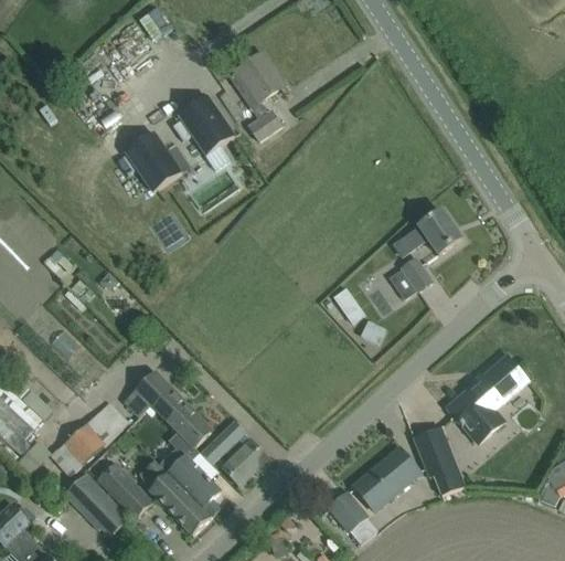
[(237,70),(228,76),(241,93),(258,118),(248,125),(258,140),(264,137),(281,125),(272,109),(268,112),(260,101),(284,84),(263,53),(245,65),(237,70)]
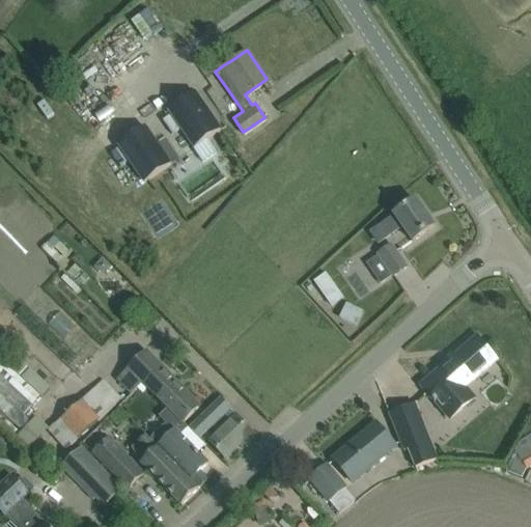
[(166,108),(192,146),(221,127),(195,88),(166,108)]
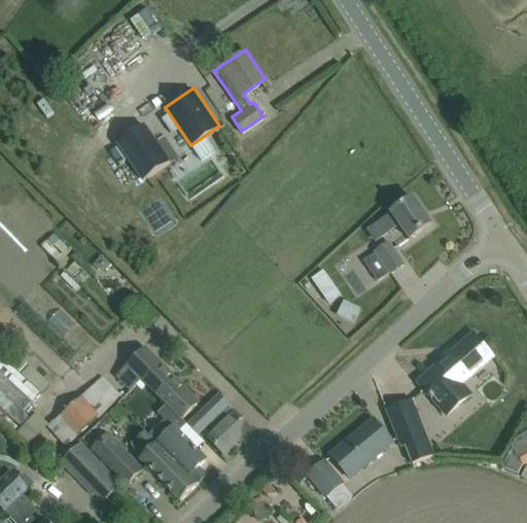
[(143,177),(169,160),(143,124),(118,141),(143,177)]
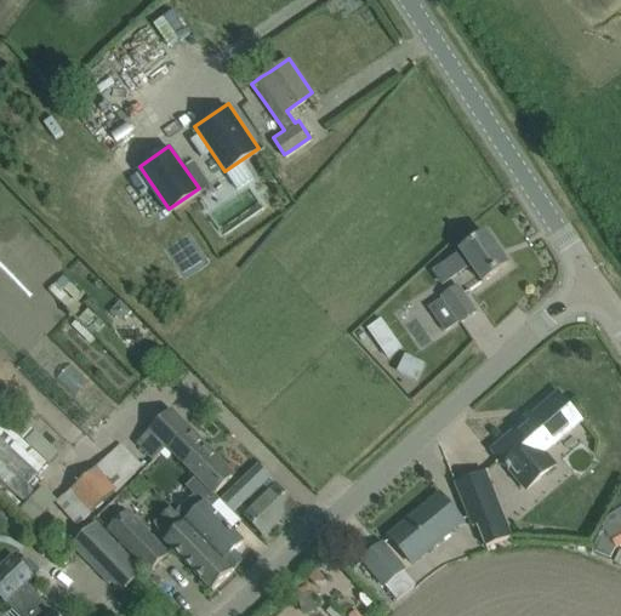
[(485,231),(466,244),(460,247),(461,249),(449,257),(448,257),(433,267),(442,278),(456,268),(456,269),(468,260),(482,279),(507,261),(485,231)]
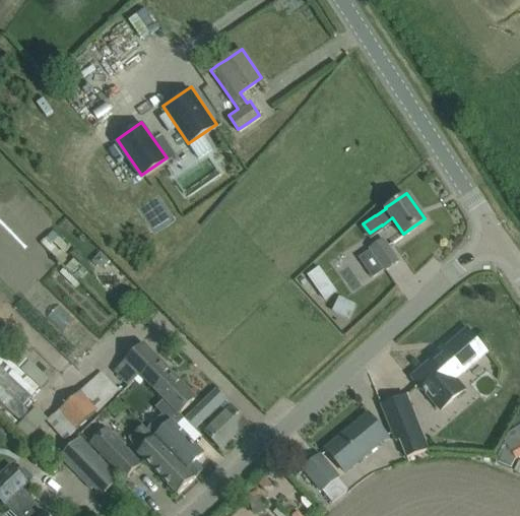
[(372,275),(384,267),(398,258),(383,237),(370,246),(370,247),(358,255),(372,275)]
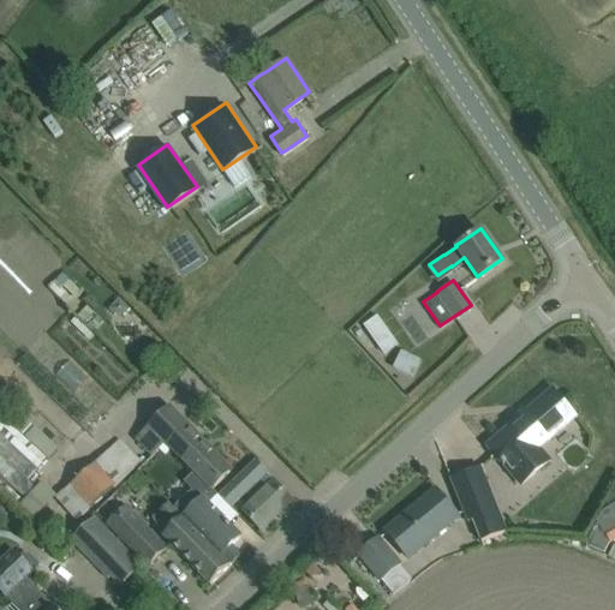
[(375,308),(365,317),(388,344),(399,335),(375,308)]
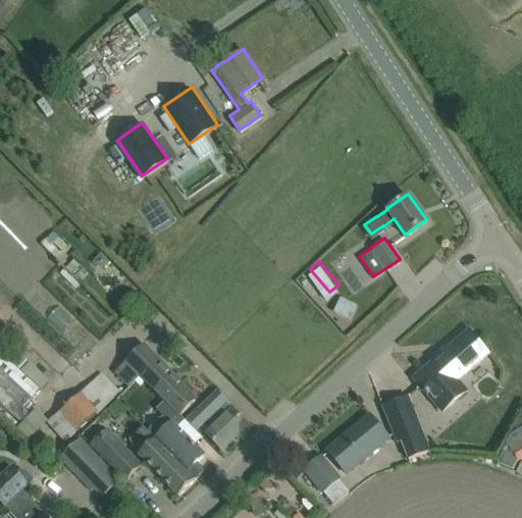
[(341,295),(332,309),(350,318),(357,303),(341,295)]
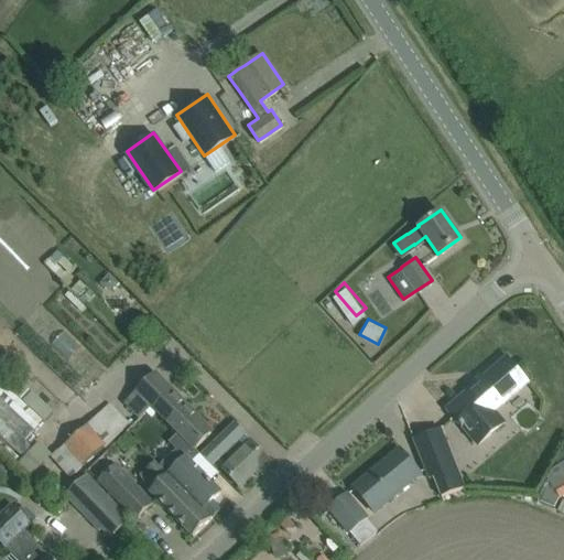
[(494,408),(510,394),(527,379),(506,355),(446,406),(477,441),(502,419),(494,408)]
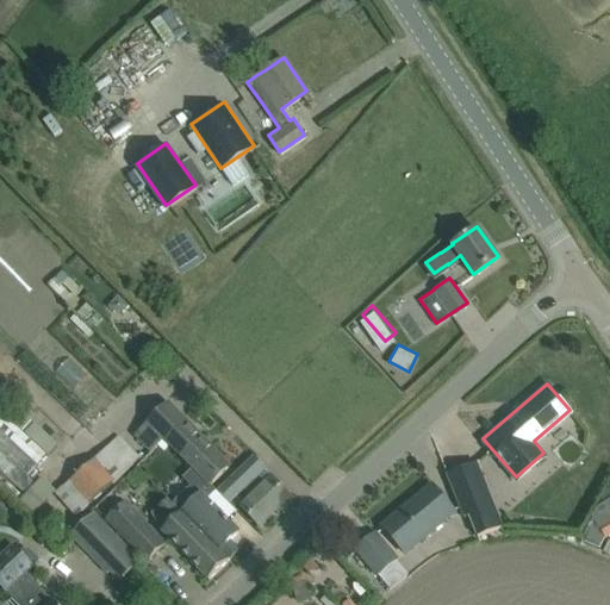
[(192,465),(215,488),(215,487),(210,482),(228,465),(197,434),(199,432),(168,400),(134,434),(149,449),(157,442),(163,436),(168,441),(179,453),(180,451),(192,465)]
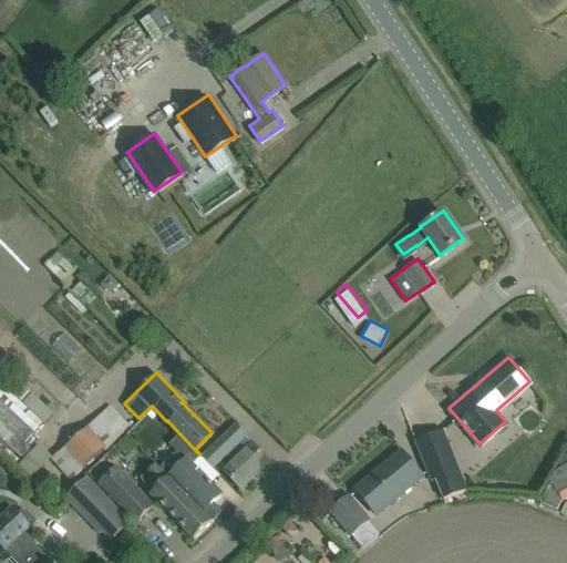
[(44,421),(0,379),(0,436),(23,458),(33,448),(26,440),(44,421)]
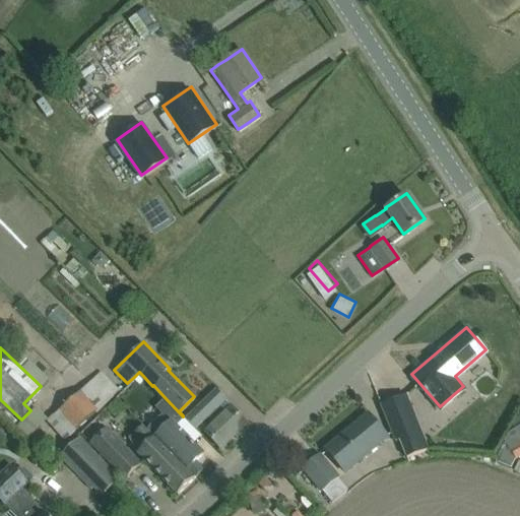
[(118,389),(101,369),(46,418),(64,438),(118,389)]
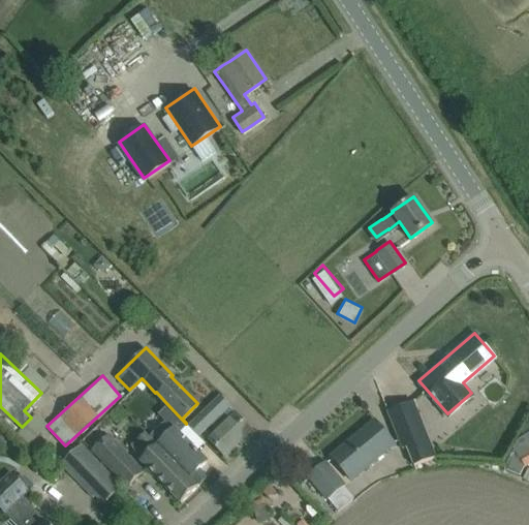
[(141,388),(146,382),(142,378),(136,383),(141,388)]
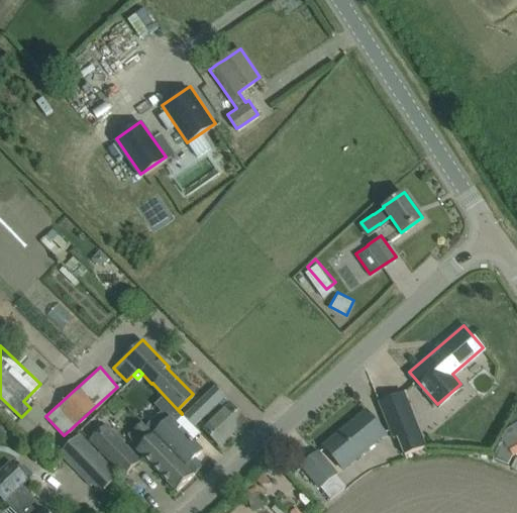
[(244,418),(214,386),(185,415),(193,424),(206,411),(213,419),(204,427),(218,442),(244,418)]
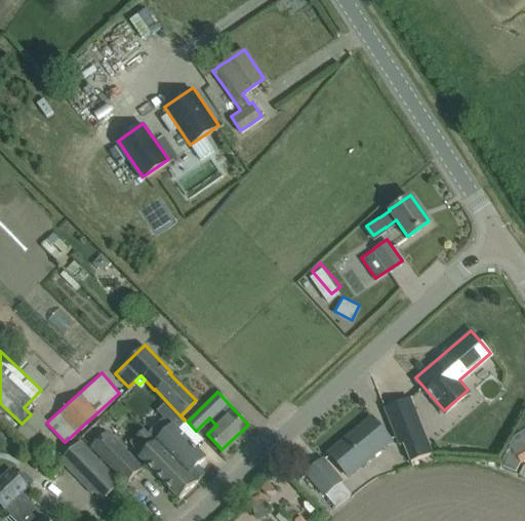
[(430,449),(416,417),(408,398),(385,408),(393,427),(399,442),(403,440),(410,457),(430,449)]
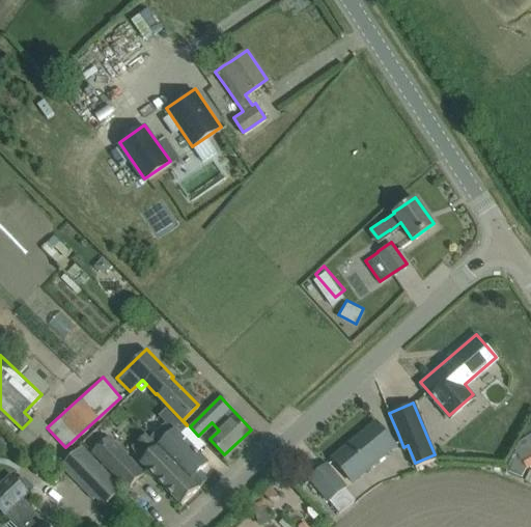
[(179,433),(187,425),(167,405),(158,413),(165,420),(149,435),(145,432),(197,487),(198,486),(163,448),(164,447),(199,483),(207,476),(199,469),(207,461),(179,433)]
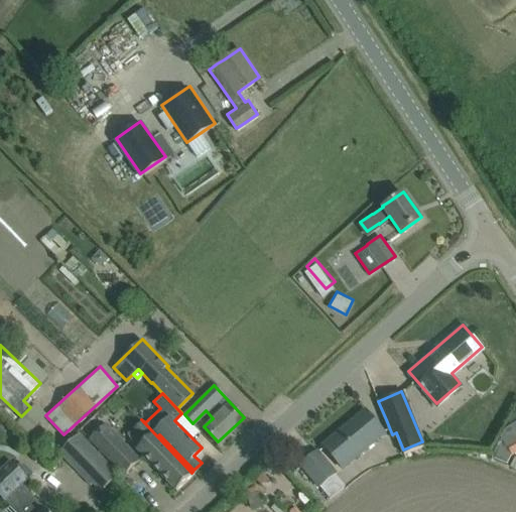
[(384,430),(378,423),(365,408),(323,442),(342,466),(384,430)]
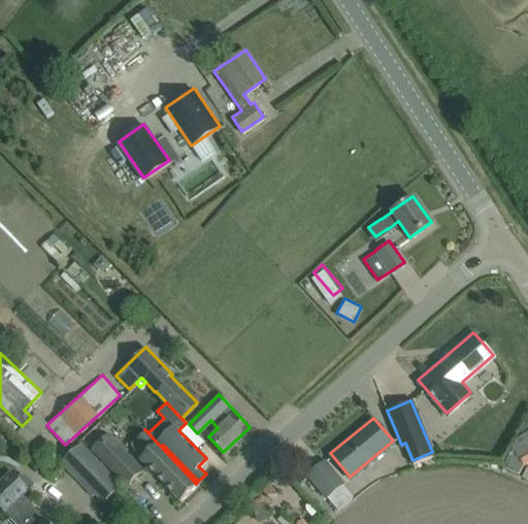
[(527,428),(527,429),(515,437),(512,445),(513,448),(505,466),(518,471),(523,462),(523,463),(527,459),(527,428)]
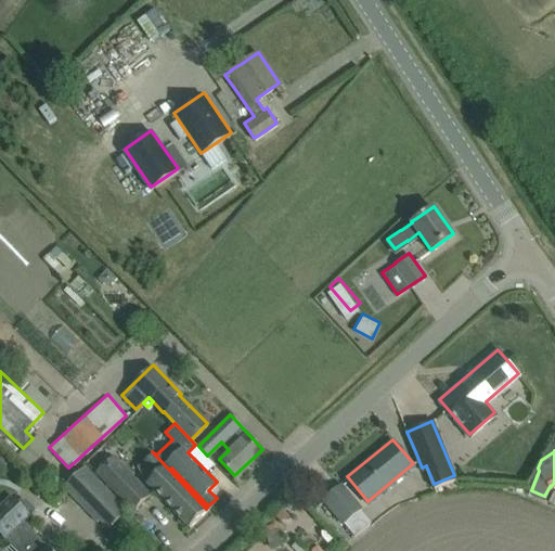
[(189,525),(206,509),(152,451),(137,465),(145,479),(189,525)]
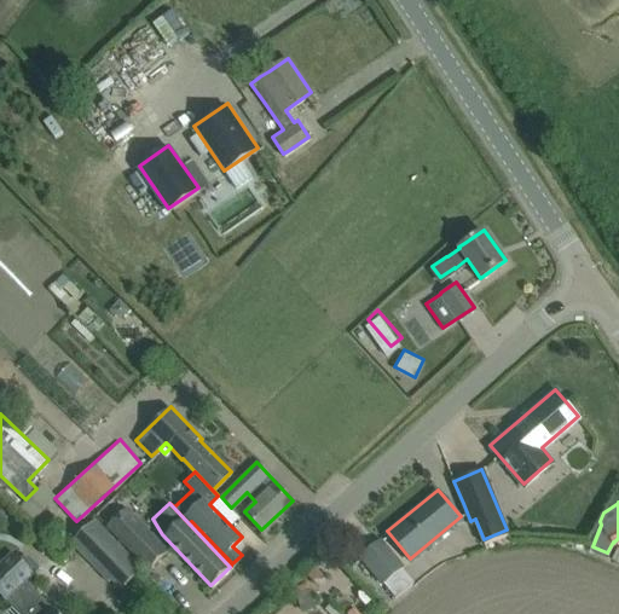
[(133,565),(139,572),(143,567),(145,571),(168,549),(127,507),(106,526),(138,560),(133,565)]
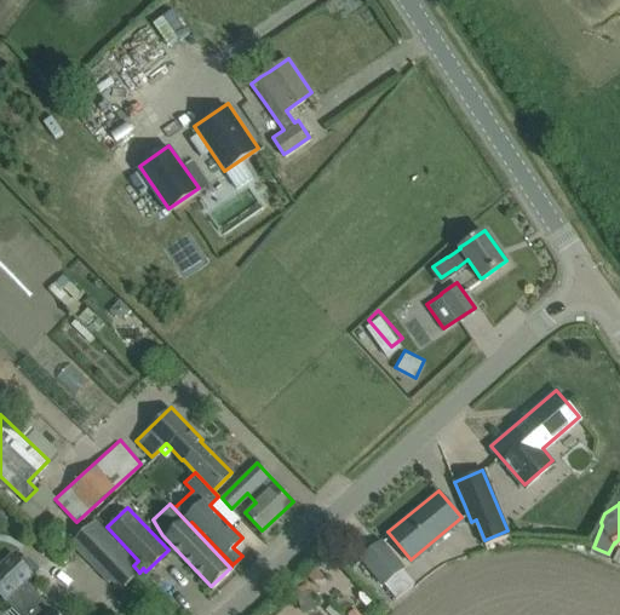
[(138,561),(107,527),(104,529),(96,518),(70,541),(108,580),(110,576),(121,588),(139,573),(133,565),(138,561)]
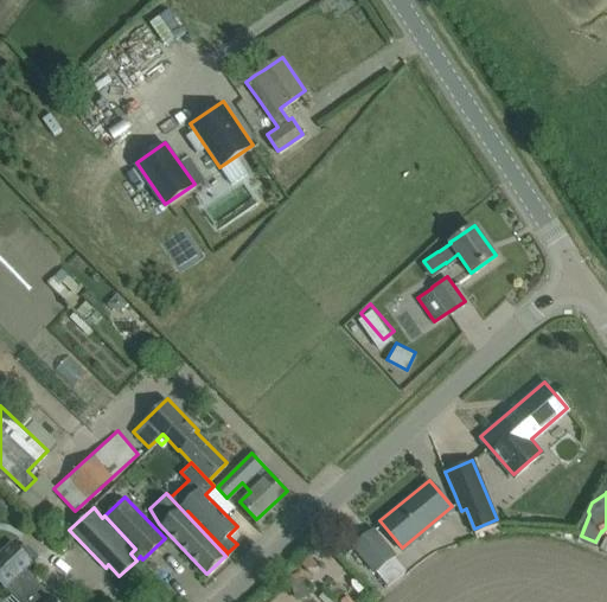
[(376,569),(389,584),(407,569),(394,555),(394,554),(372,529),(355,544),(376,569)]
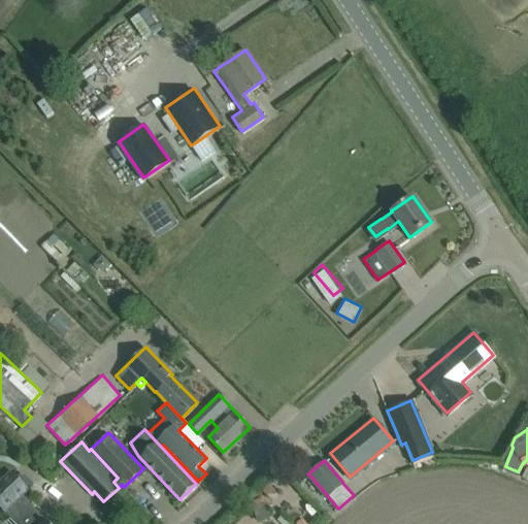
[(50,523),(22,494),(28,489),(10,469),(0,479),(0,505),(17,523),(50,523)]
